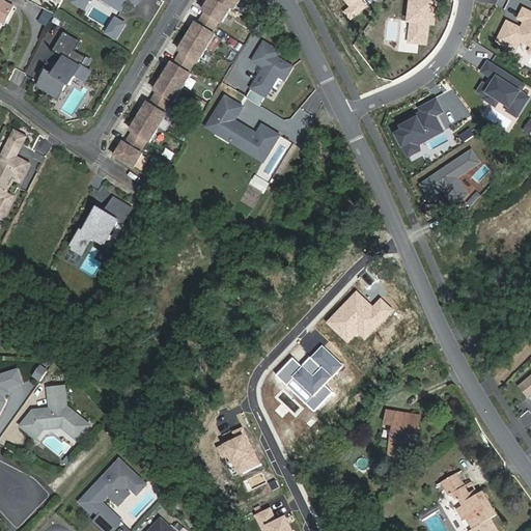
[(2,0),(0,0),(0,20),(5,23),(15,6),(2,0)]
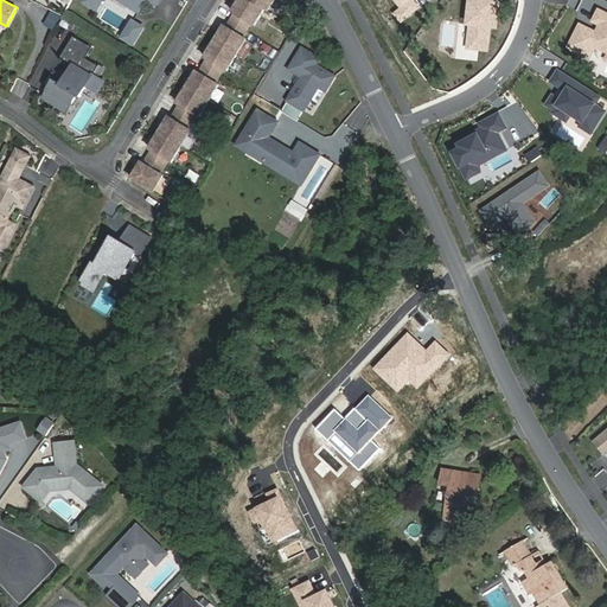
[(85,0),(84,4),(96,11),(102,0),(131,0),(127,7),(139,13),(146,0),(155,6),(159,0),(85,0)]
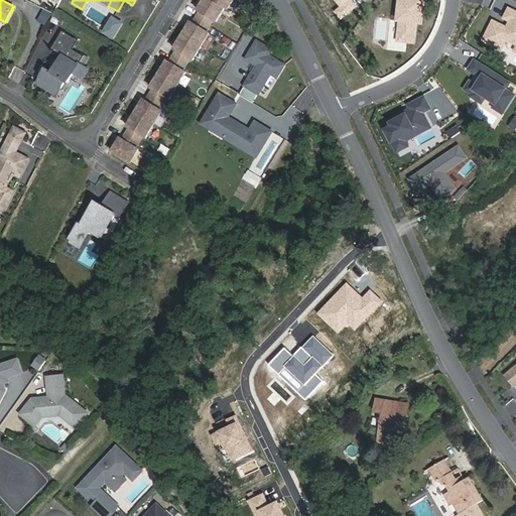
[(225,7),(212,0),(204,0),(199,10),(201,11),(197,17),(210,25),(214,19),(217,21),(225,7)]
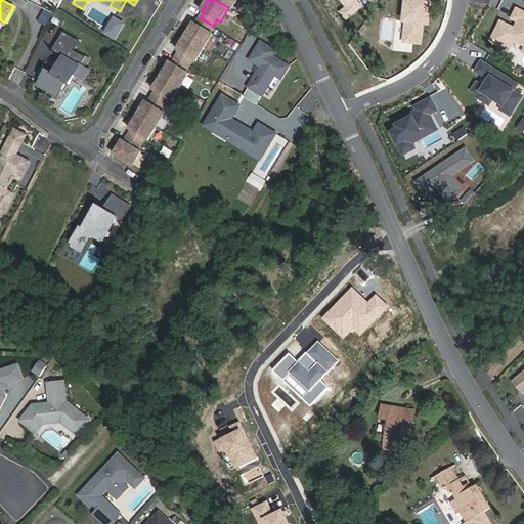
[(215,0),(228,7),(231,9),(236,0),(215,0)]
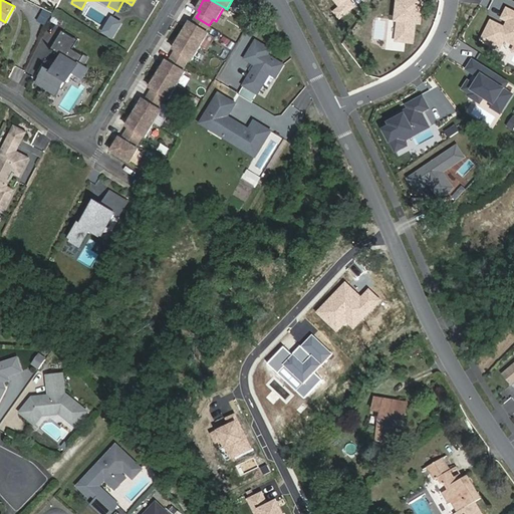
[(334,0),(340,7),(334,12),(339,19),(355,6),(350,0),(334,0)]
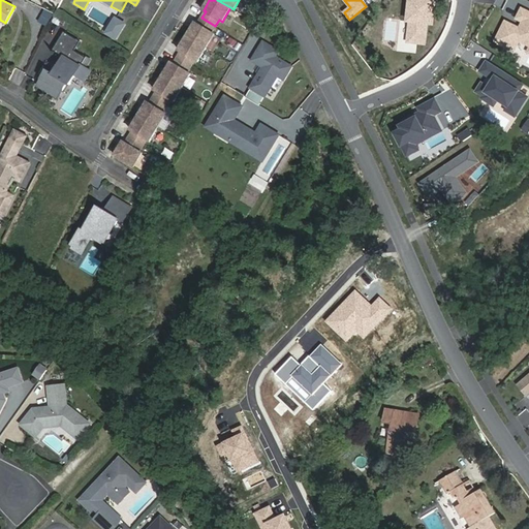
[(427,24),(430,24),(432,2),(435,2),(435,0),(409,0),(408,22),(410,22),(408,42),(425,44),(427,24)]
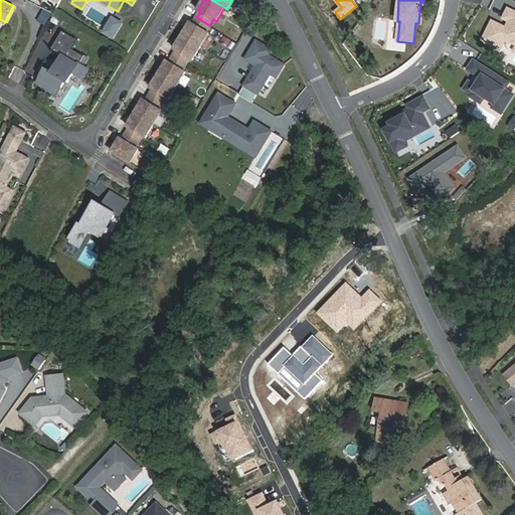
[(507,21),(504,26),(491,20),(483,37),(501,46),(504,41),(514,46),(513,51),(514,51),(514,11),(512,10),(507,8),(501,18),(507,21)]
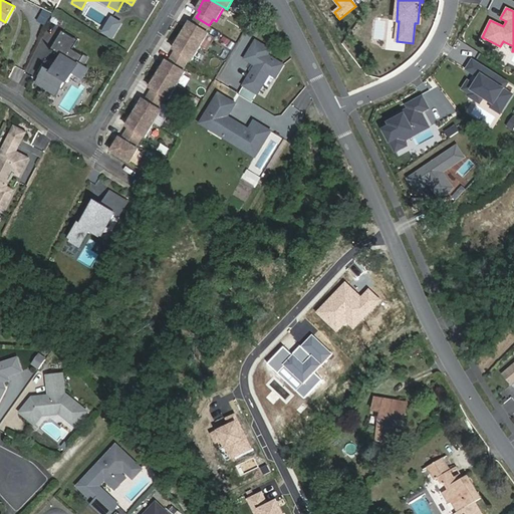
[(182,35),(200,46),(209,32),(206,31),(209,25),(196,17),(193,23),(191,21),(182,35)]
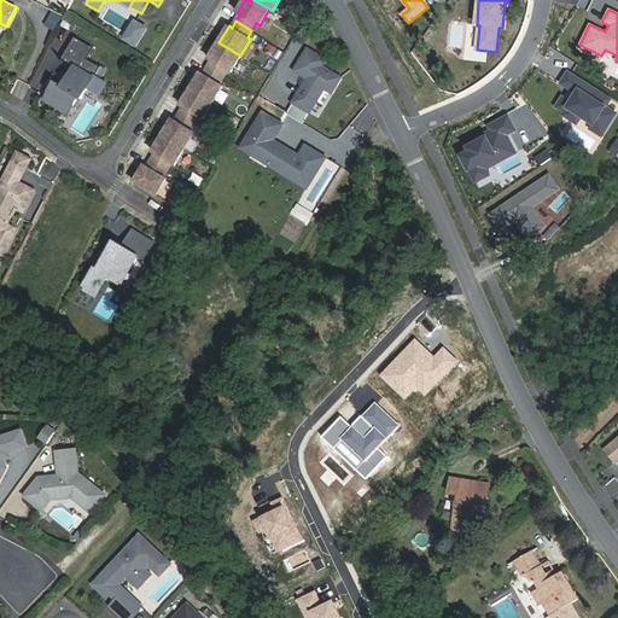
[(126,39),(135,45),(146,28),(136,22),(126,39)]
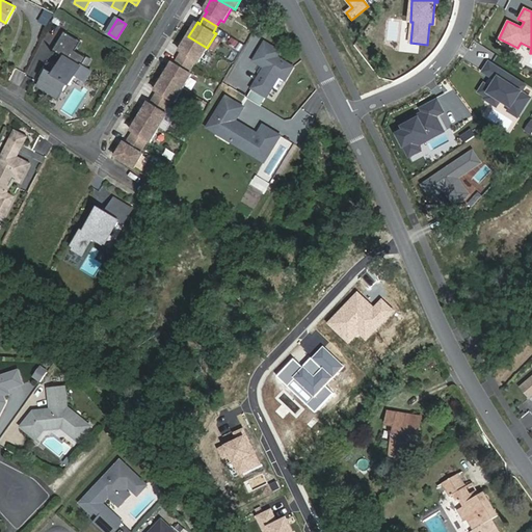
[(48,71),(38,86),(59,99),(63,91),(69,84),(71,85),(76,76),(86,81),(92,71),(82,65),(87,57),(76,51),(81,42),(64,31),(53,50),(64,57),(54,75),(48,71)]
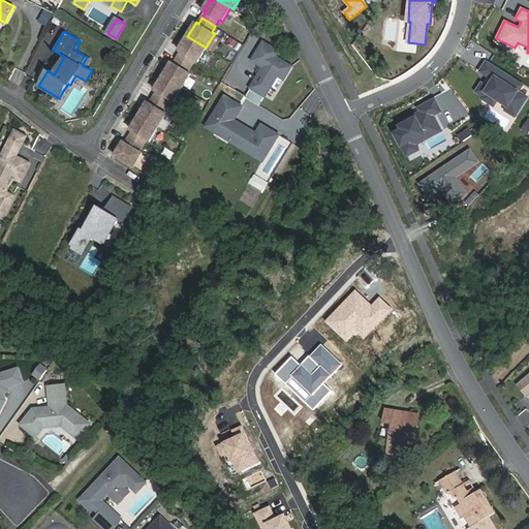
[(197,61),(206,48),(187,36),(179,50),(181,52),(178,57),(191,65),(194,60),(197,61)]
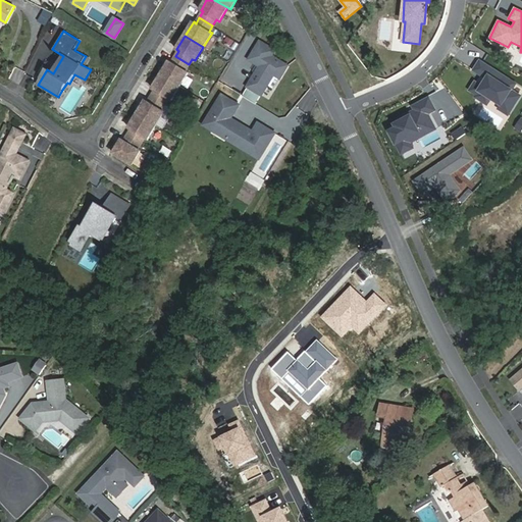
[(275,50),(260,41),(249,59),(259,65),(247,86),(261,95),(274,74),(280,77),(288,65),(271,55),(275,50)]
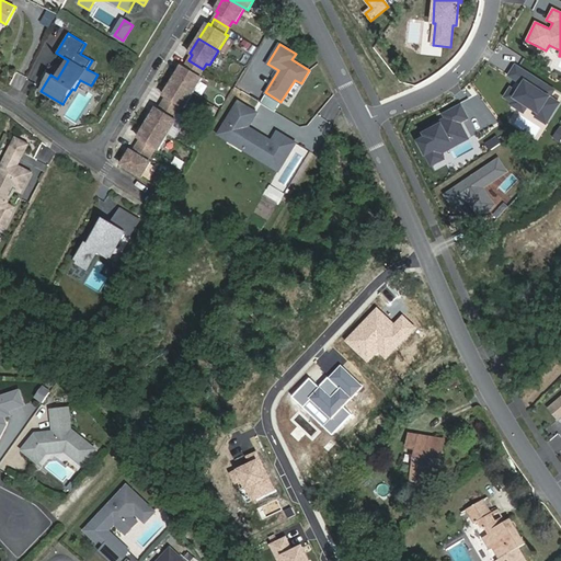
[(173,80),(193,92),(202,78),(198,76),(203,69),(189,60),(184,67),(182,66),(173,80)]
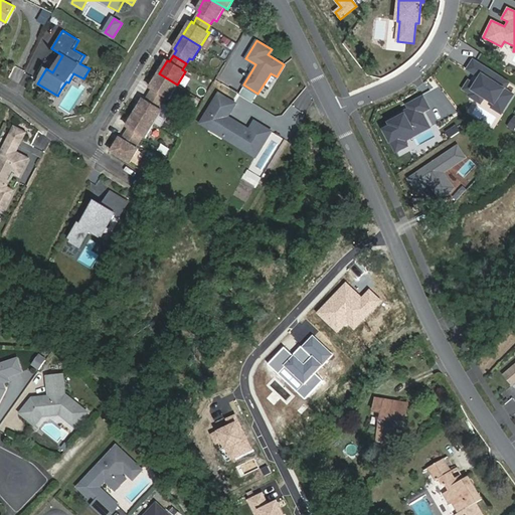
[(464,90),(471,94),(475,88),(486,95),(496,102),(492,108),(501,114),(514,95),(505,90),(509,82),(474,60),(468,69),(481,77),(476,86),(469,81),(464,90)]
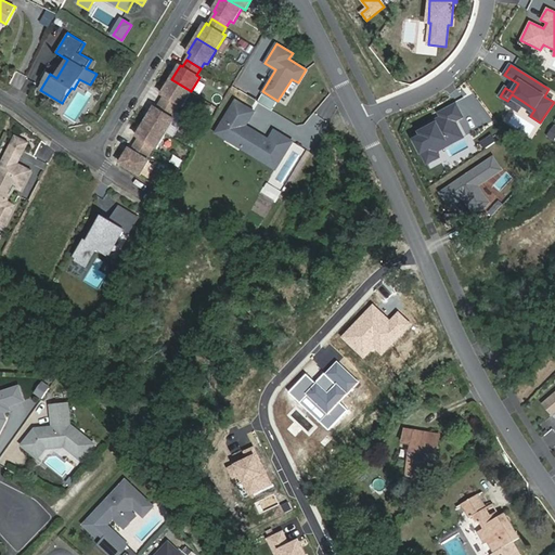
[(16,72),(10,85),(29,95),(36,82),(16,72)]
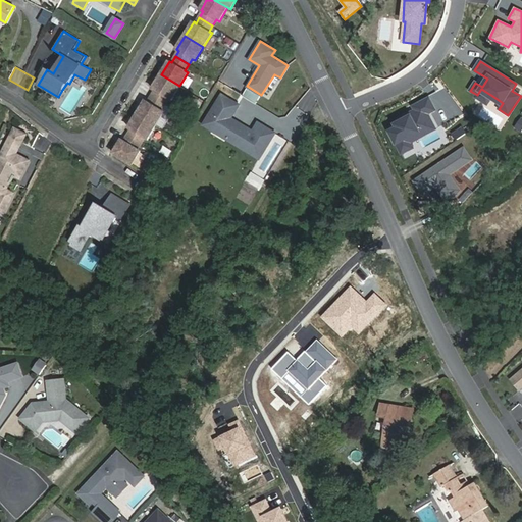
[(171,100),(179,86),(161,74),(153,89),(155,90),(152,96),(165,104),(168,98),(171,100)]
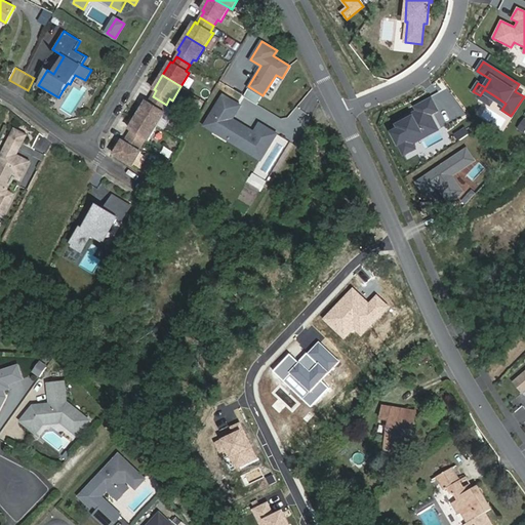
[(490,106),(495,96),(484,89),(480,95),(479,97),(490,106)]
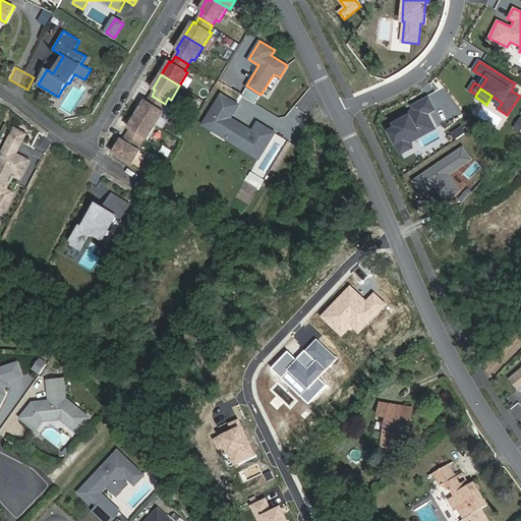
[(221,95),(203,124),(226,138),(228,135),(252,150),(256,143),(265,149),(274,132),(257,122),(250,133),(229,120),(238,105),(221,95)]
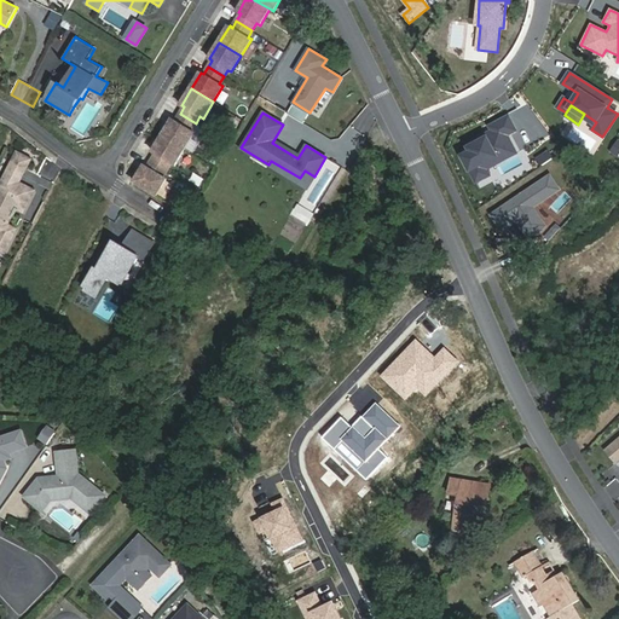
[(173,119),(163,136),(185,149),(195,132),(191,129),(196,123),(180,114),(175,121),(173,119)]
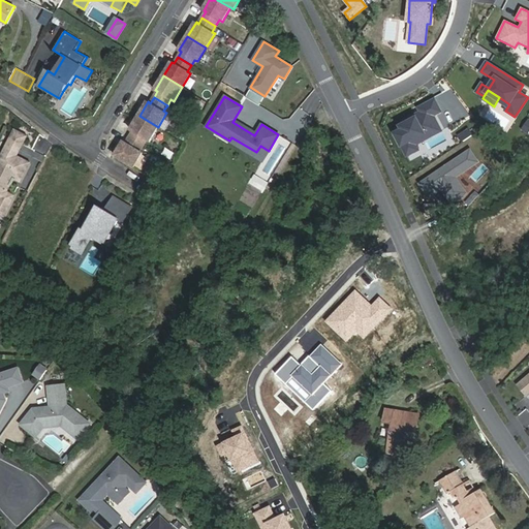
[(405,125),(395,130),(408,157),(418,152),(415,145),(441,131),(434,117),(441,113),(435,101),(421,110),(423,113),(424,112),(426,115),(417,119),(416,117),(404,123),(405,125)]
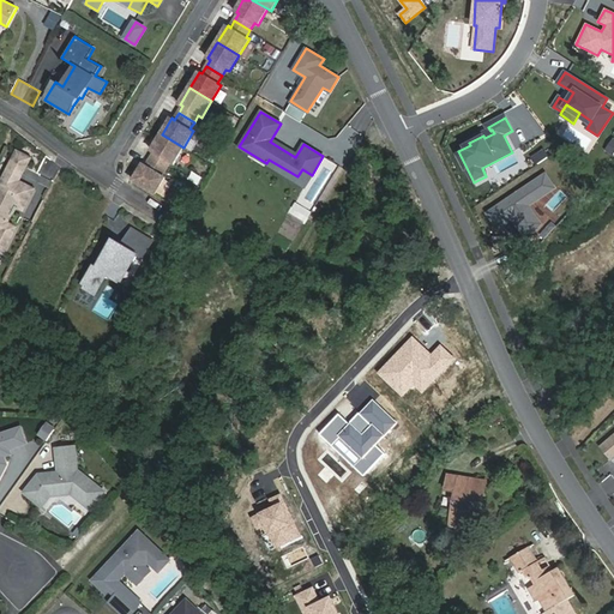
[(173,163),(184,148),(162,134),(151,150),(155,152),(150,158),(166,168),(169,162),(173,163)]
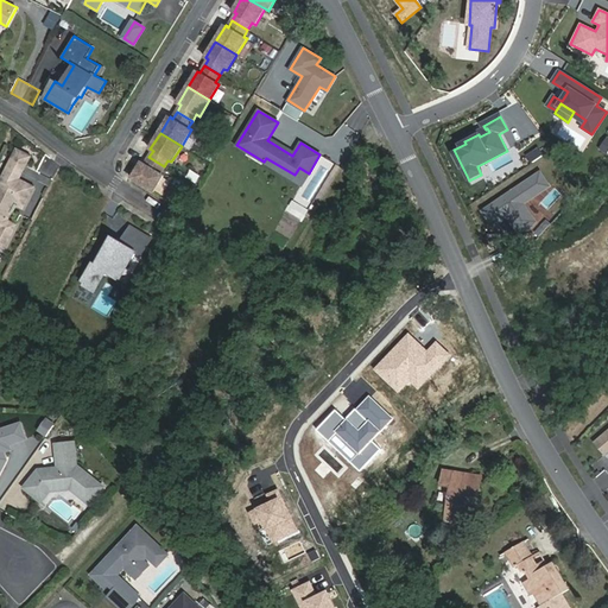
[(533,163),(543,156),(538,149),(529,156),(533,163)]
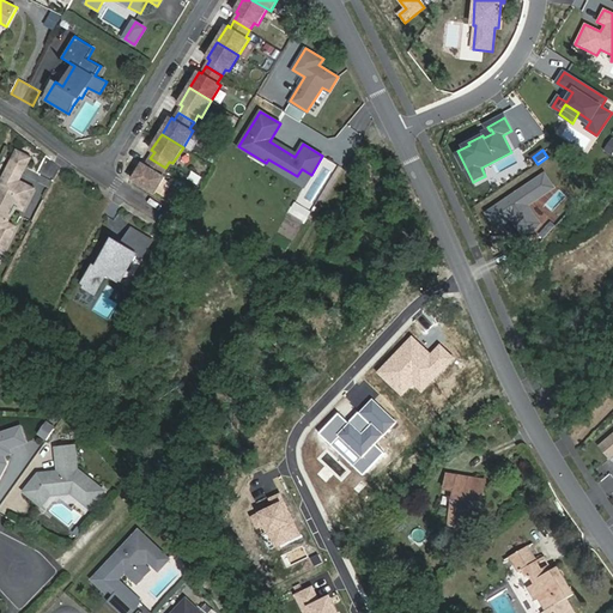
[(18,151),(12,162),(25,169),(31,158),(18,151)]
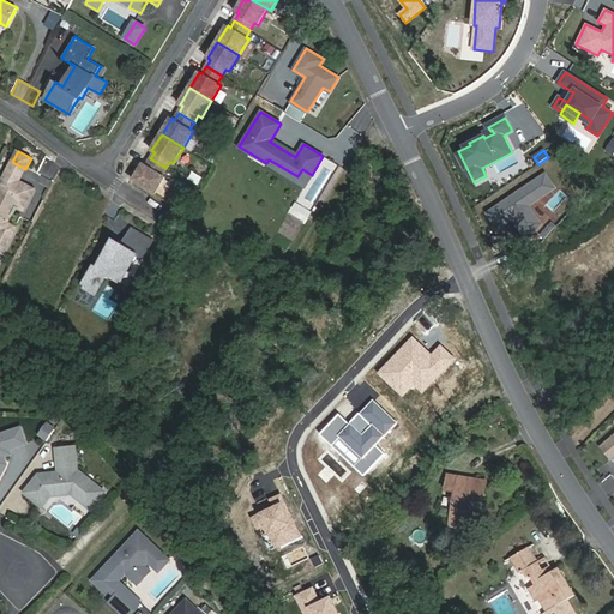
[(162,174),(166,168),(150,158),(146,166),(144,164),(134,180),(155,193),(166,176),(162,174)]
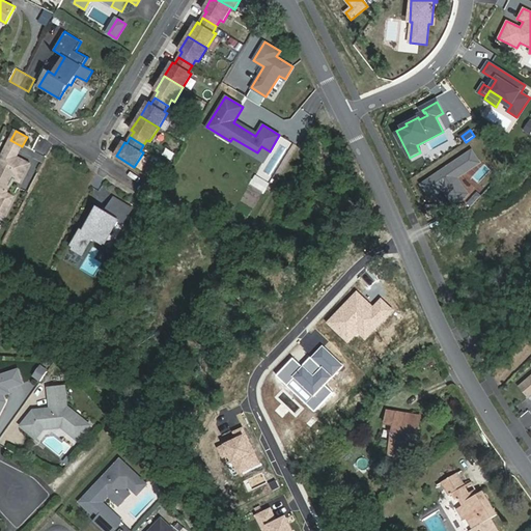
[(232,138),(230,141),(263,161),(270,151),(261,146),(257,152),(232,138)]
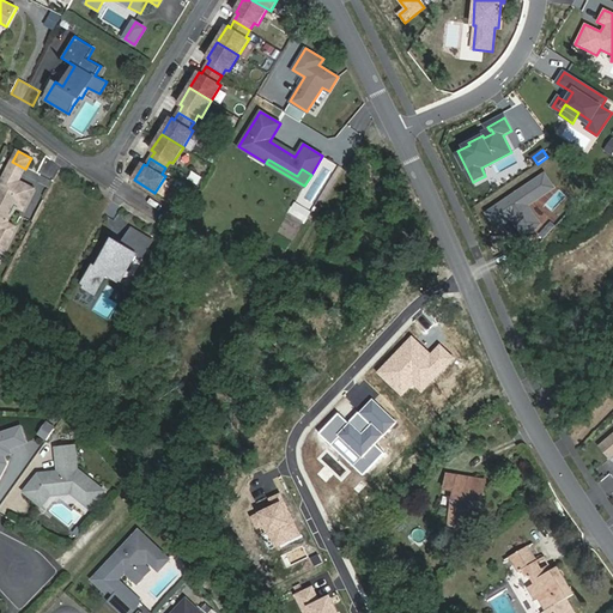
[(19,181),(25,169),(12,162),(0,186),(7,189),(13,178),(19,181)]
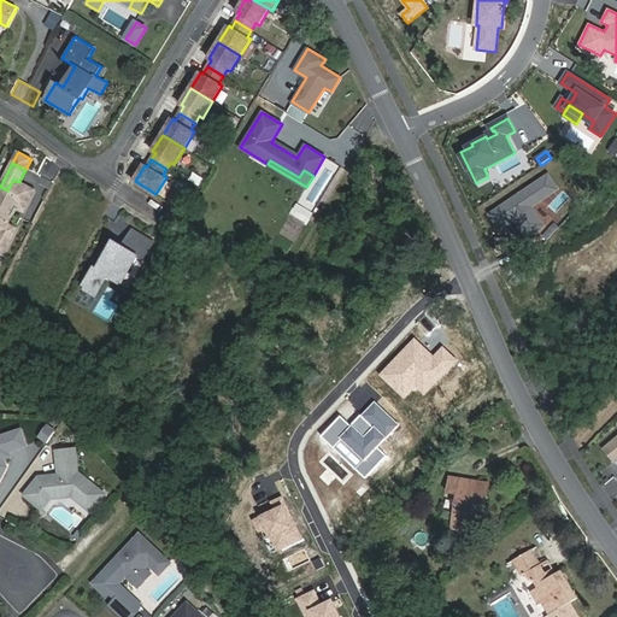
[(187,181),(200,186),(204,177),(191,172),(187,181)]
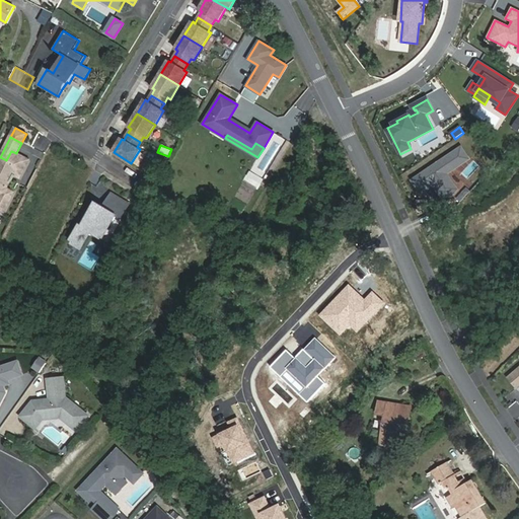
[(470,158),(461,147),(412,180),(420,193),(435,182),(443,195),(455,187),(447,174),(470,158)]
